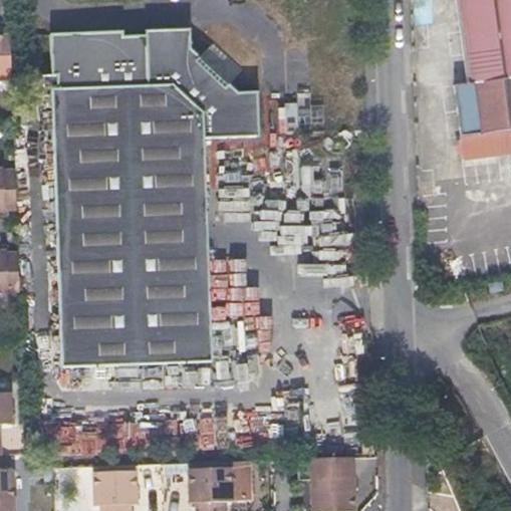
[(510,123),(510,0),(451,0),(462,80),(448,81),(455,132),(458,132),(510,123)]
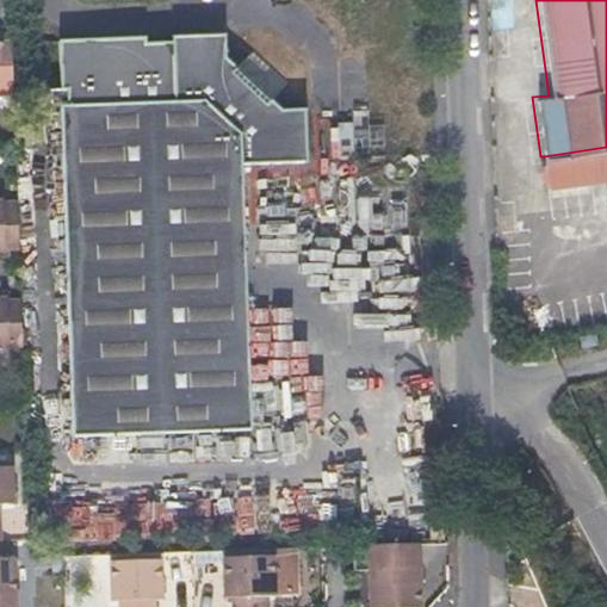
[(63,106),(75,433),(254,427),(245,162),(309,160),(307,107),(290,107),(274,95),(290,78),(254,47),(239,64),(227,55),(227,32),(174,35),(177,101),(63,106)]
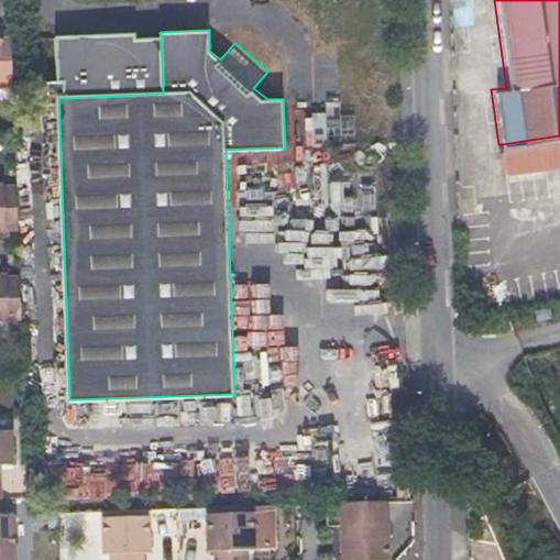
[(11,42),(0,42),(0,74),(12,73),(11,42)]
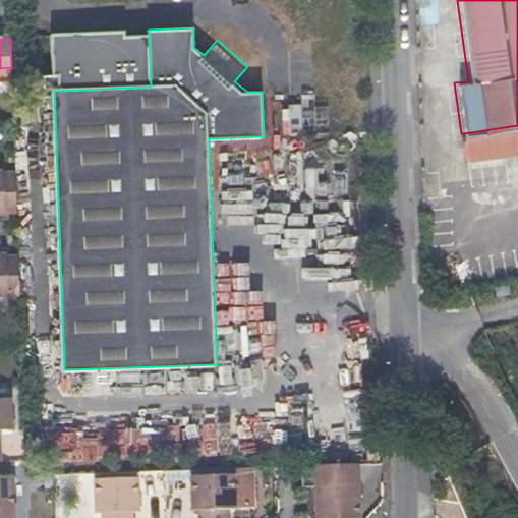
[(464,155),(517,147),(517,125),(464,133),(461,133),(464,155)]
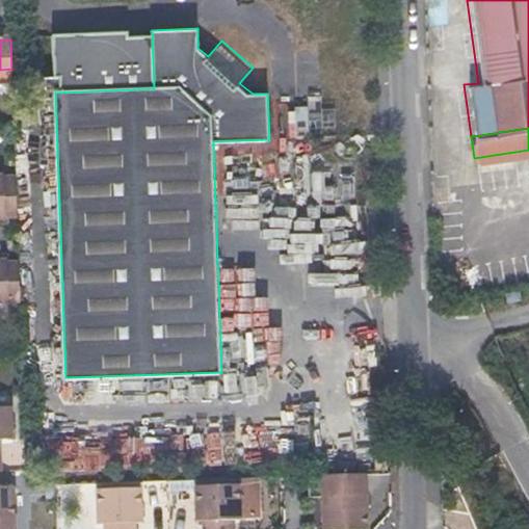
[(16,169),(2,169),(4,212),(18,212),(16,169)]
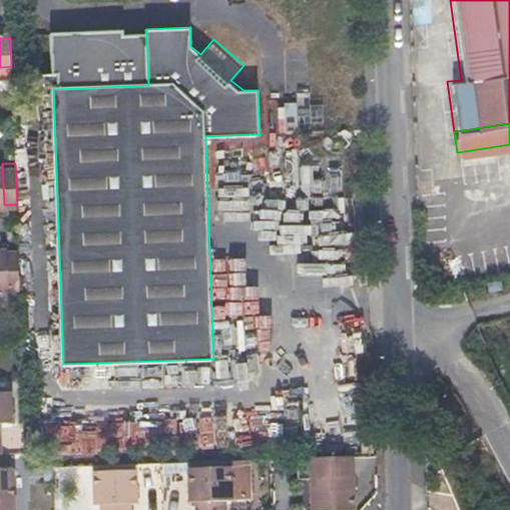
[(0,286),(8,287),(6,244),(0,244),(0,286)]
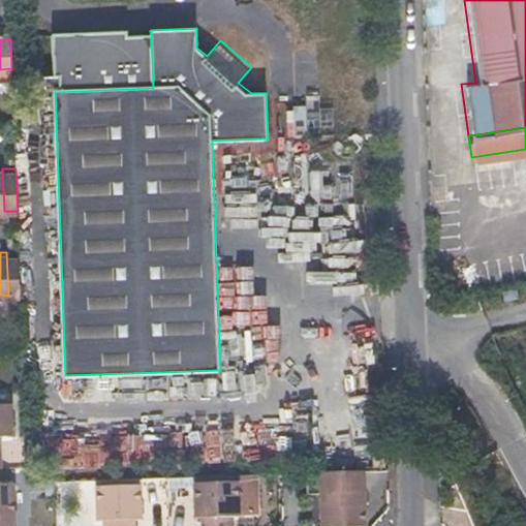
[(20,252),(6,252),(8,296),(22,295),(20,252)]
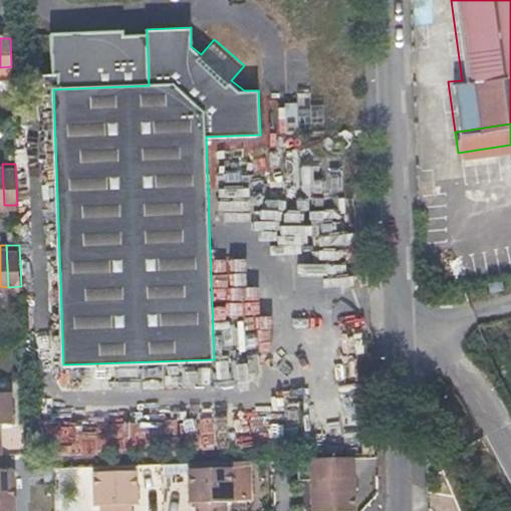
[(11,388),(0,387),(0,435),(0,419),(12,419),(11,388)]
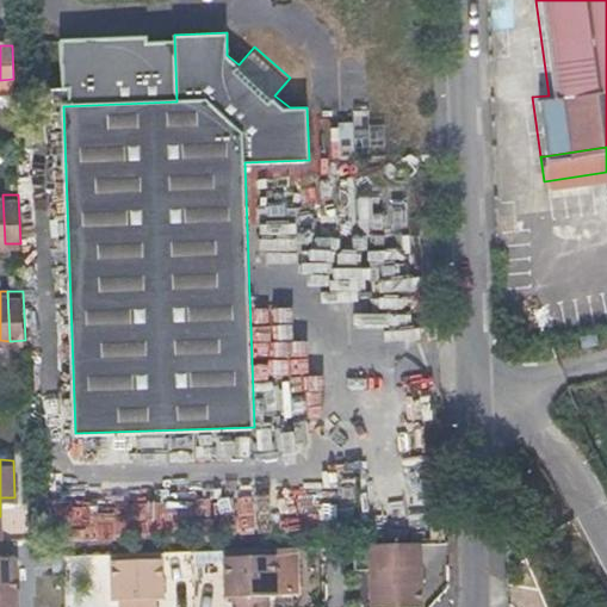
[(53,489),(55,524),(73,522),(74,536),(112,532),(109,485),(53,489)]
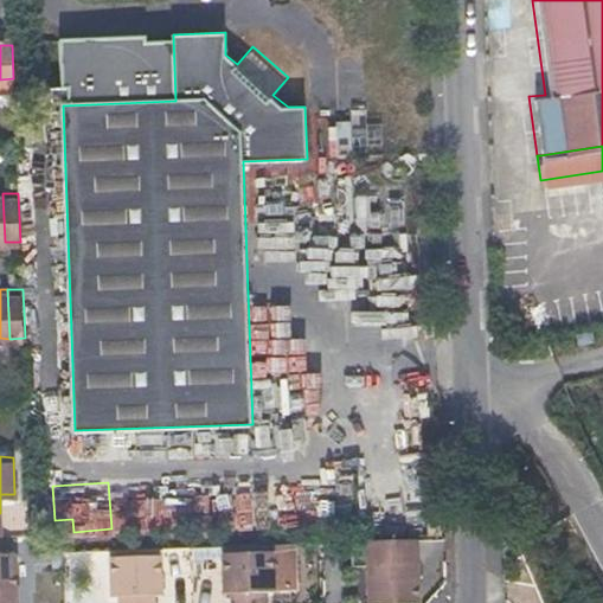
[(406,546),(372,547),(372,565),(365,565),(365,602),(415,602),(415,564),(406,564),(406,546)]
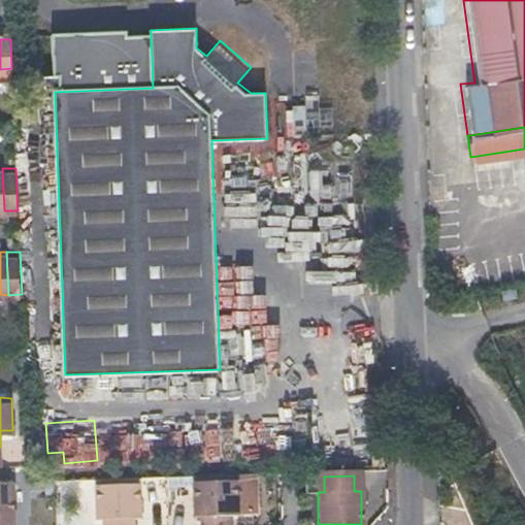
[(1,479),(0,479),(0,524),(10,524),(9,478),(1,479)]
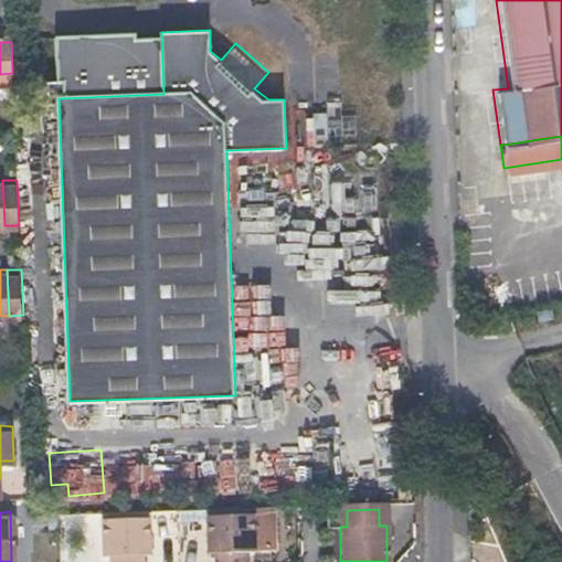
[(252,513),(207,515),(207,552),(214,552),(213,561),(245,561),(245,551),(253,551),(252,513)]
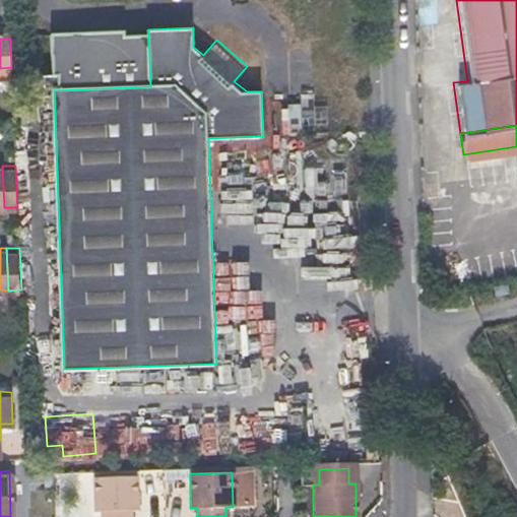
[(136,475),(93,477),(94,511),(101,511),(101,516),(129,516),(129,511),(136,510),(136,475)]
